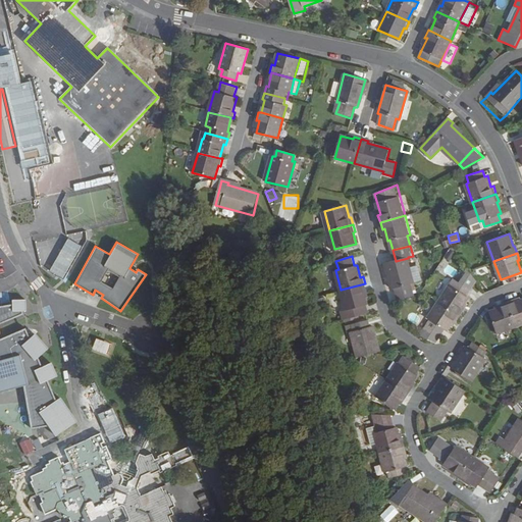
[(412,273),(408,258),(396,261),(386,263),(394,290),(397,289),(400,300),(414,296),(411,284),(415,283),(412,273)]
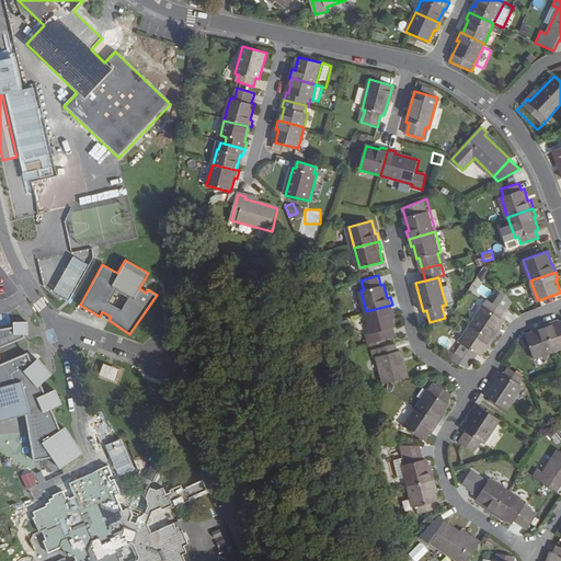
[(485,306),(473,323),(495,339),(500,332),(497,331),(504,319),(502,318),(506,311),(514,300),(506,289),(496,304),(490,299),(485,306)]
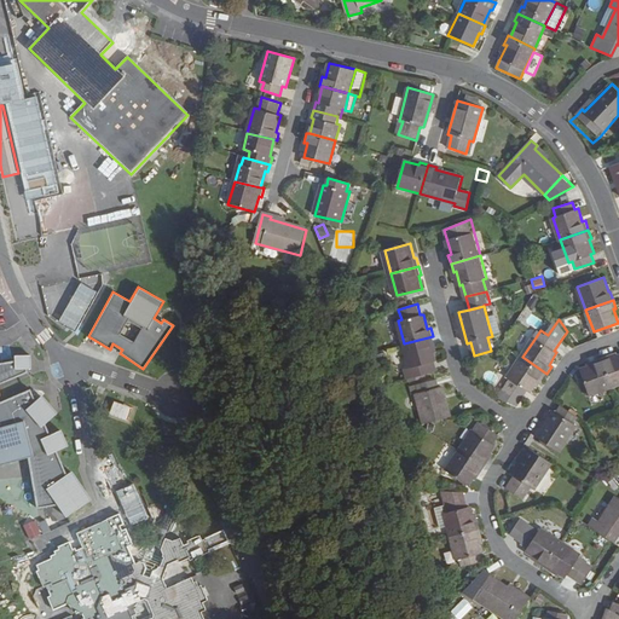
[(497,322),(489,324),(492,336),(501,334),(497,322)]
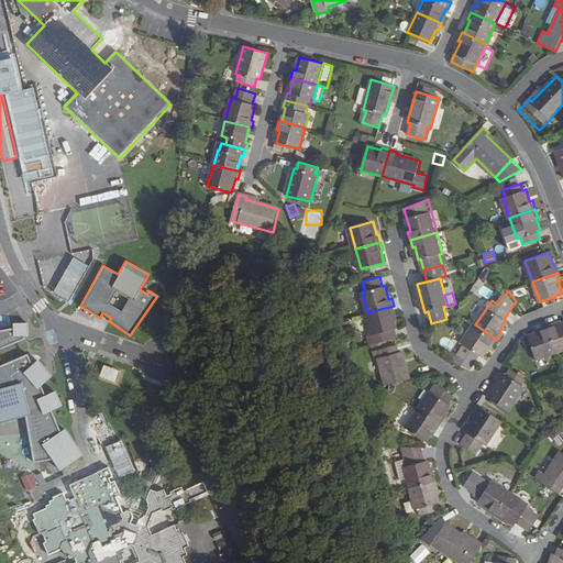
[(396,315),(394,306),(367,312),(373,333),(371,334),(373,343),(396,338),(393,329),(396,328),(393,315),(396,315)]
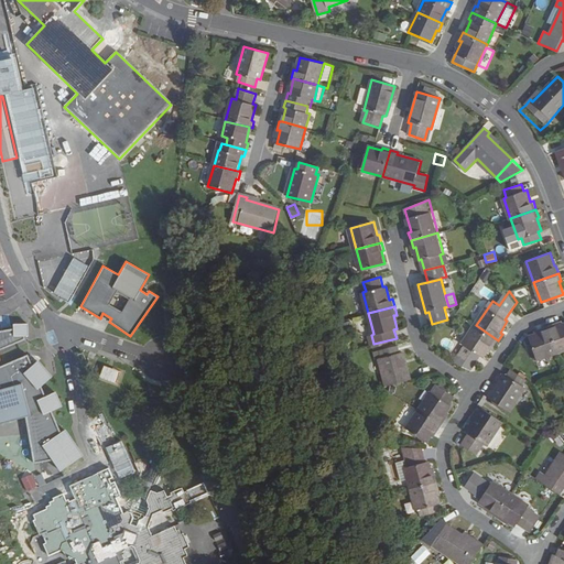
[(18,326),(0,328),(0,356),(3,355),(2,347),(30,336),(28,333),(31,333),(31,322),(18,322),(18,326)]
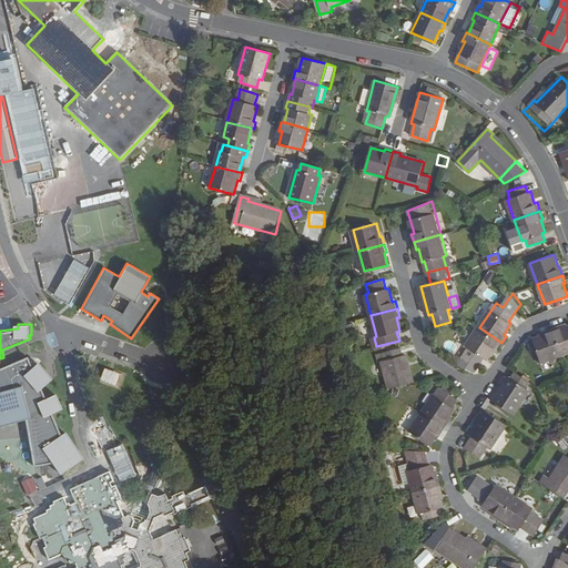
[(560,327),(554,330),(563,354),(567,352),(567,326),(561,330),(560,327)]
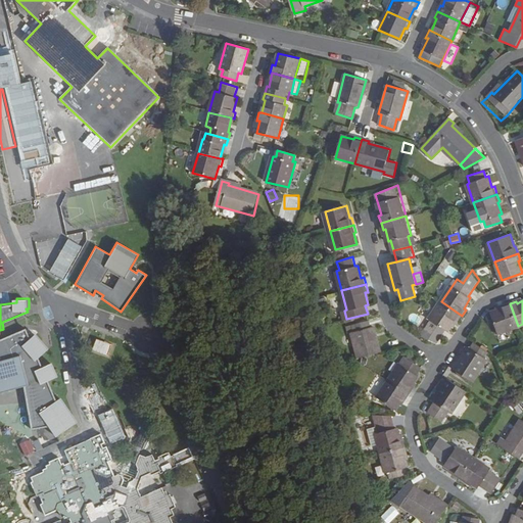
[(462,316),(441,301),(429,319),(431,321),(428,326),(442,336),(445,330),(447,332),(455,322),(457,323),(462,316)]
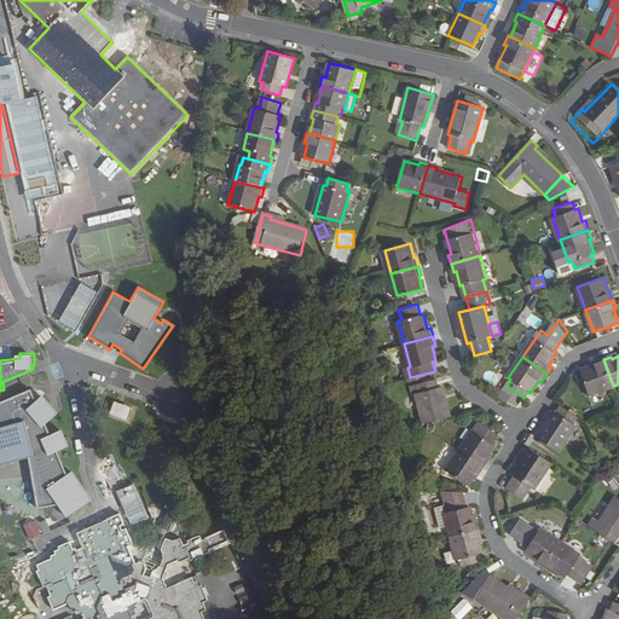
[(613,386),(603,359),(595,362),(596,364),(582,369),(591,394),(613,386)]
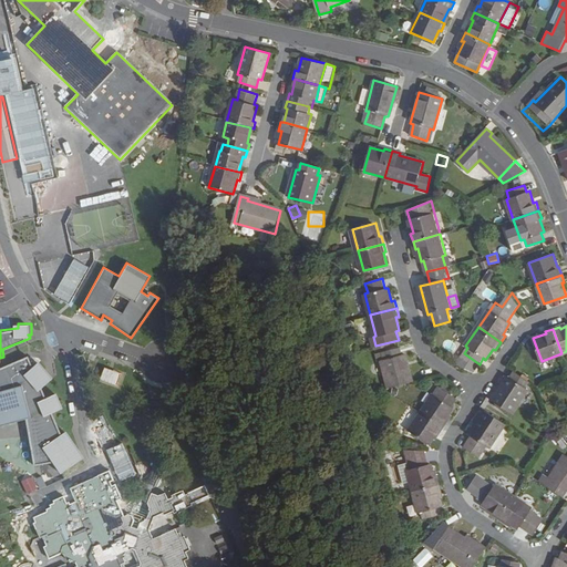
[(383,359),(380,360),(388,388),(412,381),(403,353),(401,354),(399,347),(382,351),(383,359)]
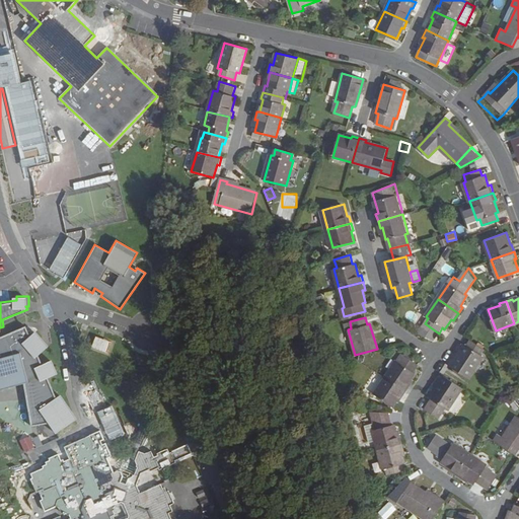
[(28,323),(0,335),(0,385),(24,379),(32,423),(50,420),(57,430),(76,417),(61,393),(58,395),(50,374),(58,371),(53,359),(45,362),(41,353),(50,344),(38,329),(32,334),(28,323)]
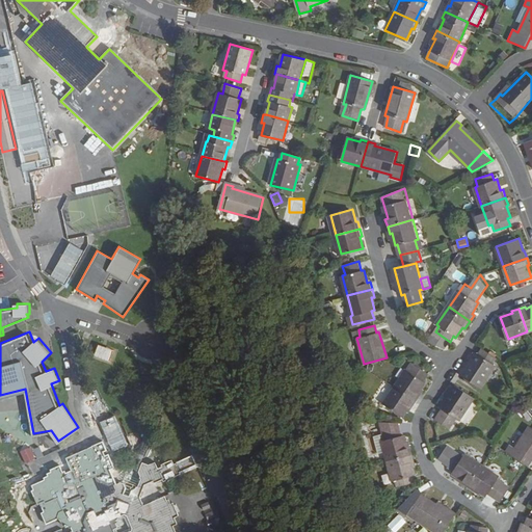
[(98,343),(94,355),(108,361),(112,348),(98,343)]
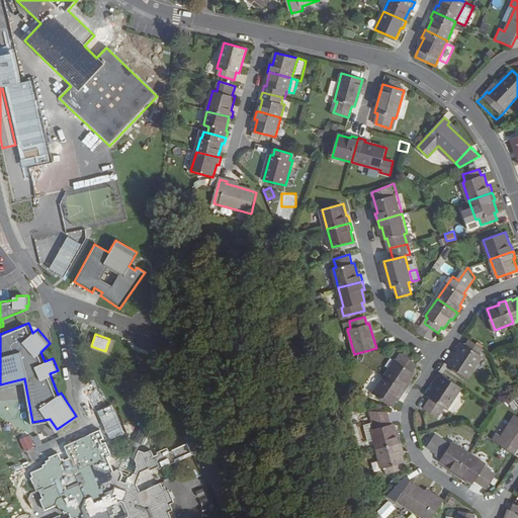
[(449,365),(467,378),(484,356),(481,355),(485,349),(470,340),(466,345),(464,343),(449,365)]
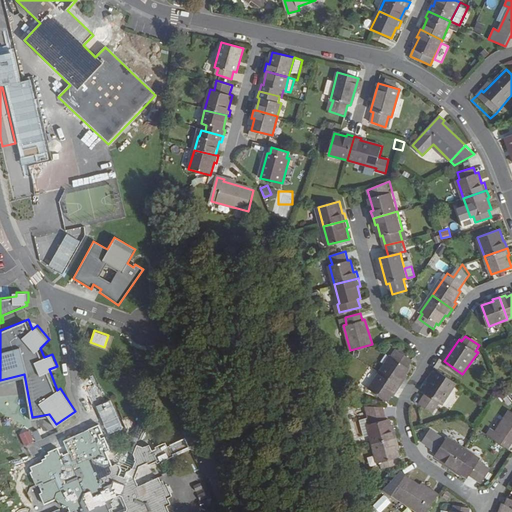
[(391,355),(380,371),(400,385),(404,379),(402,378),(409,367),(406,365),(412,358),(397,348),(392,356),(391,355)]
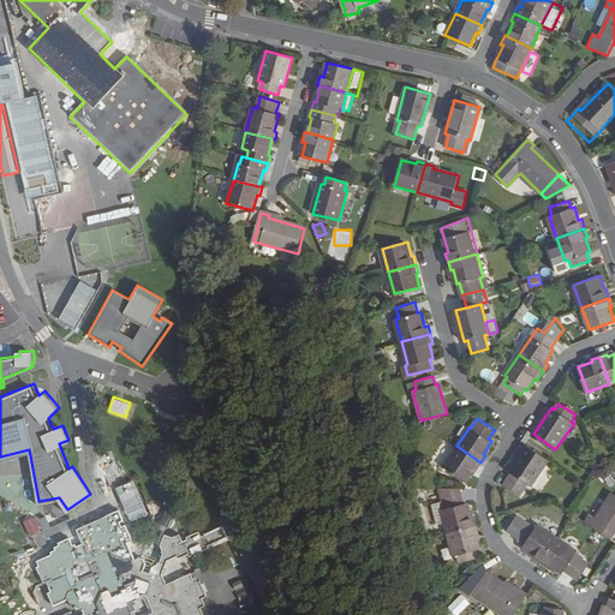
[(549,459),(527,445),(508,470),(512,472),(505,483),(520,495),(529,483),(531,485),(549,459)]
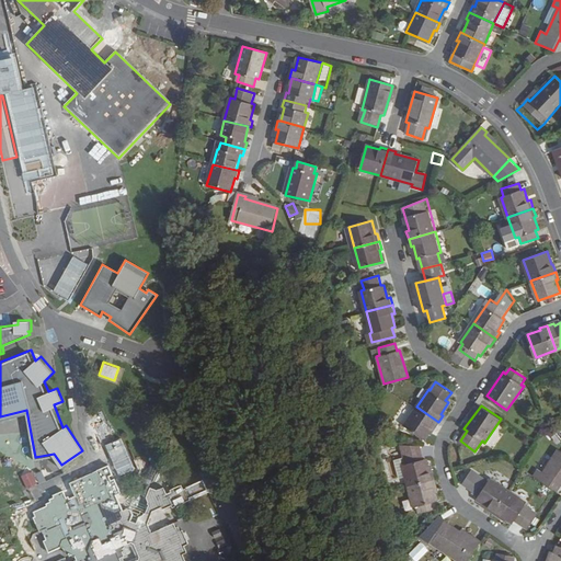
[(438,422),(416,407),(404,424),(424,437),(431,427),(434,428),(438,422)]
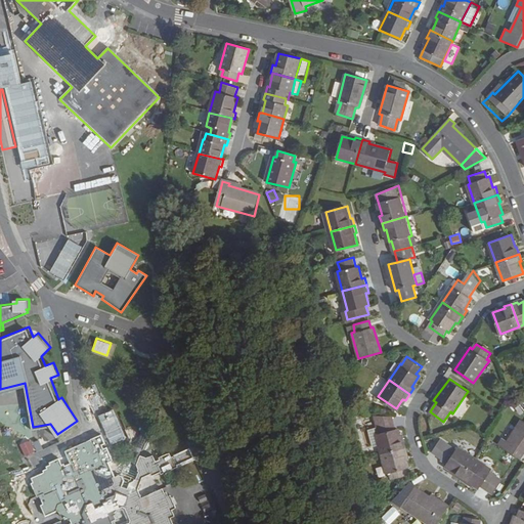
[(518,402),(512,395),(509,399),(515,407),(519,403),(518,402)]
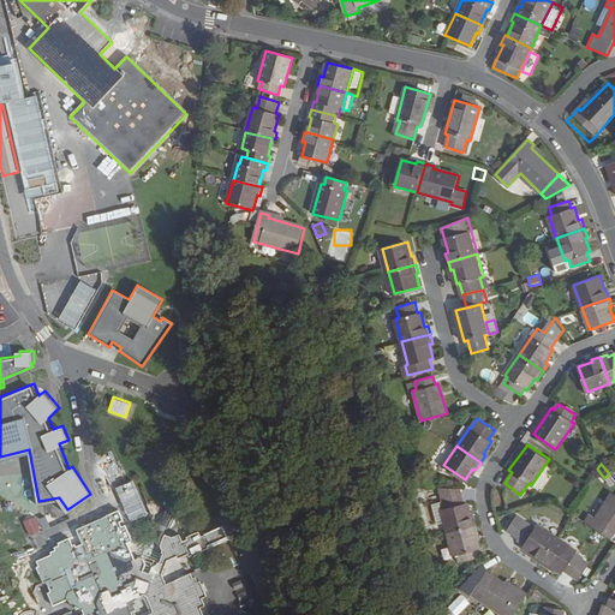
[(614,481),(613,478),(609,473),(604,478),(611,485),(614,483),(614,481)]
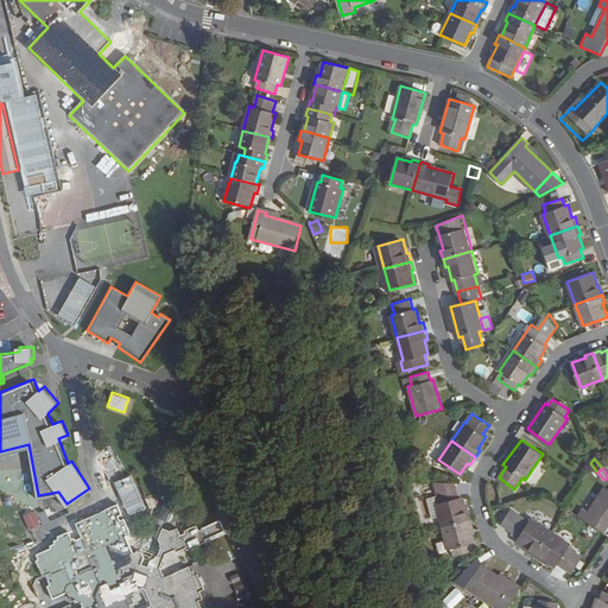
[(443,526),(472,519),(469,511),(467,511),(464,504),(463,496),(458,498),(457,491),(455,483),(436,481),(439,494),(442,502),(438,504),(441,515),(443,526)]
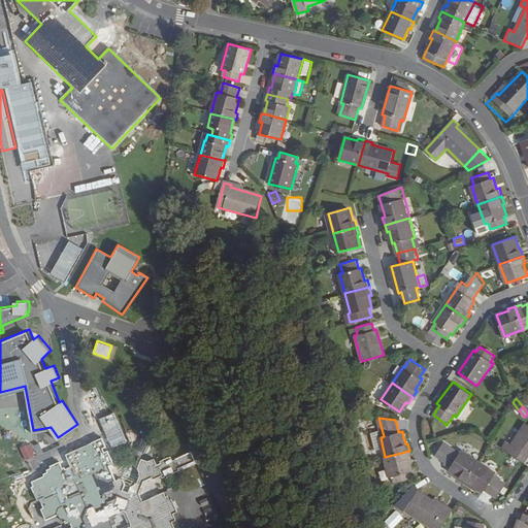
[(509,442),(505,449),(526,462),(527,459),(527,424),(514,446),(509,442)]
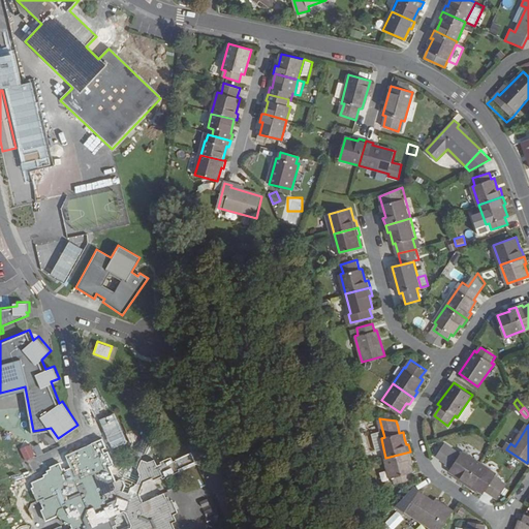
[(382,430),(373,433),(377,449),(383,448),(381,438),(384,437),(382,430)]
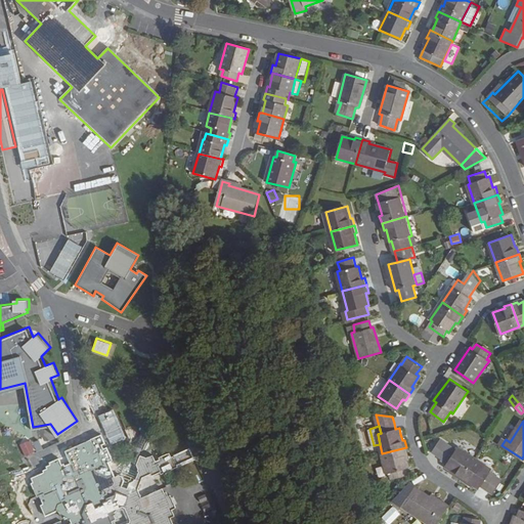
[(92,447),(94,446),(91,439),(66,450),(71,463),(61,467),(58,460),(49,464),(48,469),(43,471),(45,474),(31,480),(33,484),(30,486),(35,498),(42,495),(43,497),(56,491),(61,503),(55,505),(52,514),(55,515),(56,516),(57,517),(58,518),(58,519),(59,519),(60,522),(64,520),(66,522),(70,521),(72,523),(177,523),(173,514),(176,512),(174,507),(177,505),(171,491),(168,493),(166,489),(164,490),(162,486),(140,496),(137,489),(141,478),(149,474),(150,476),(161,472),(162,473),(193,457),(189,449),(172,459),(169,452),(156,459),(157,461),(153,463),(150,460),(138,455),(134,468),(136,474),(133,481),(128,484),(126,489),(121,487),(123,481),(120,475),(117,474),(112,476),(111,473),(106,475),(97,472),(95,467),(104,462),(99,449),(94,451),(92,447)]
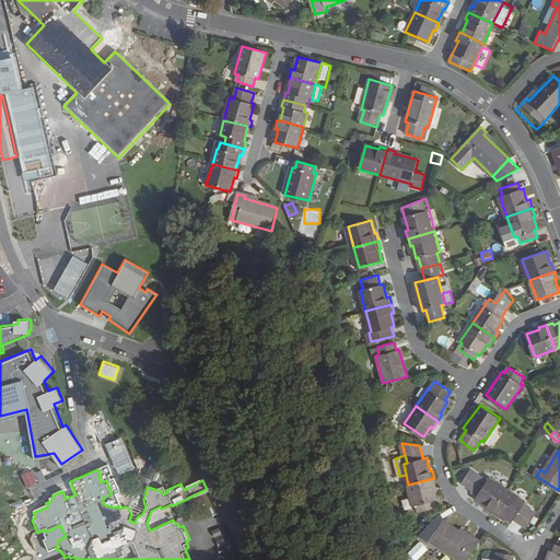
[(493,511),(509,489),(491,477),(489,480),(482,476),(473,490),(479,494),(478,497),(489,504),(487,506),(493,511)]
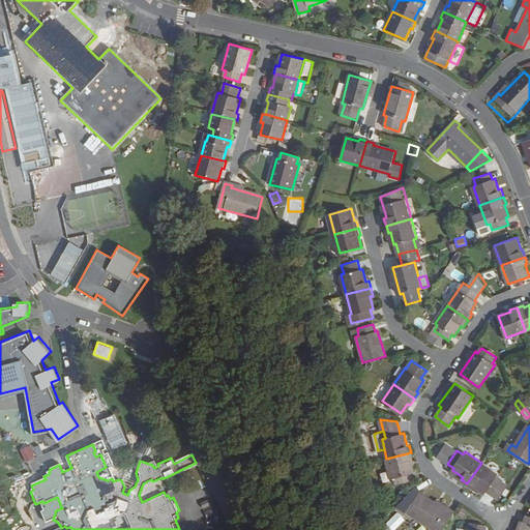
[(413,461),(411,452),(386,459),(391,478),(394,477),(396,484),(412,480),(410,474),(413,473),(410,461),(413,461)]
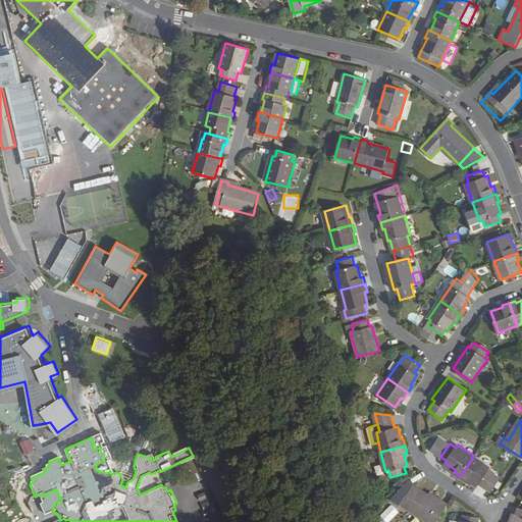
[(490,467),(474,456),(460,476),(466,481),(468,478),(477,486),(479,483),(484,487),(493,474),(488,470),(490,467)]
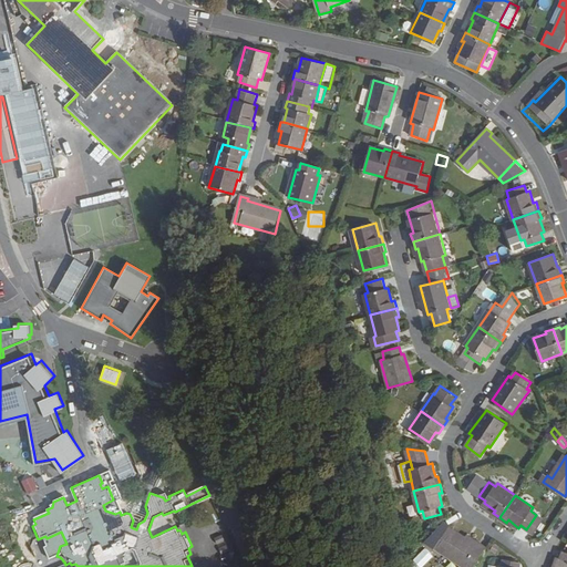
[(536,515),(526,529),(533,534),(543,519),(536,515)]
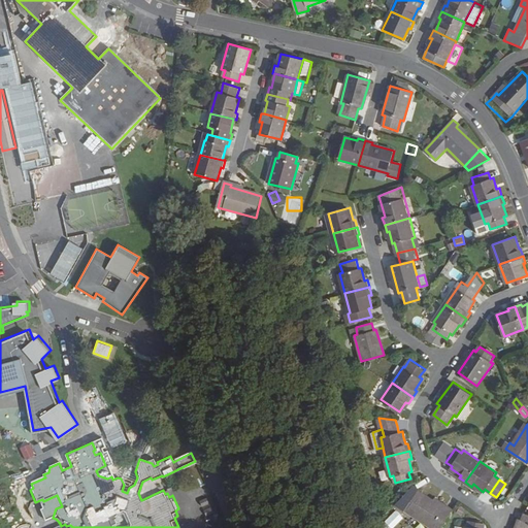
[(404,505),(407,507),(418,492),(415,489),(404,505)]
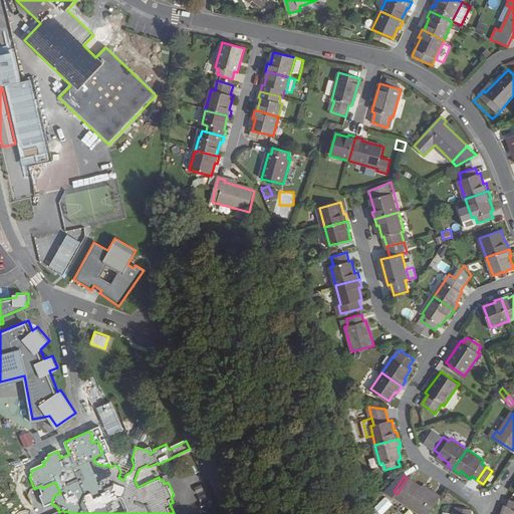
[(407,479),(397,494),(396,495),(422,513),(429,513),(442,496),(436,491),(434,495),(408,477),(407,479)]
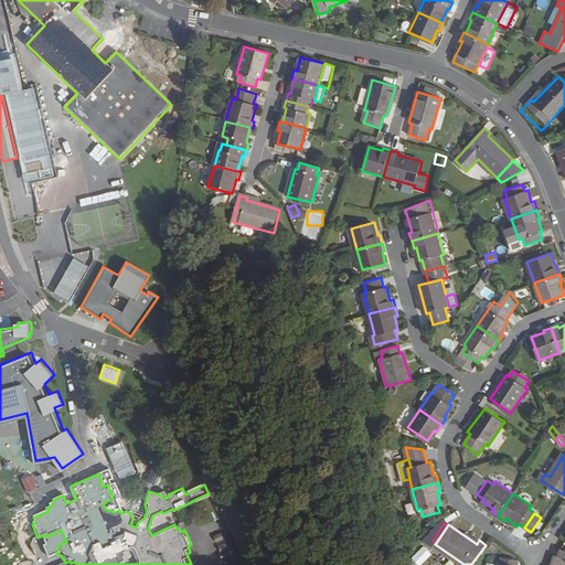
[(0,537),(0,560),(12,557),(7,536),(0,537)]
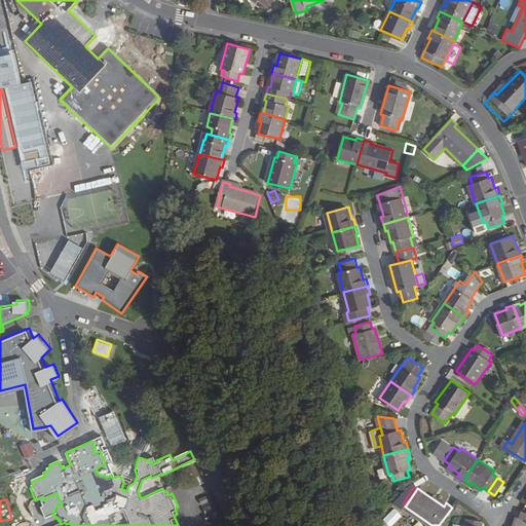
[(393,508),(382,520),(389,525),(391,525),(402,516),(393,508)]
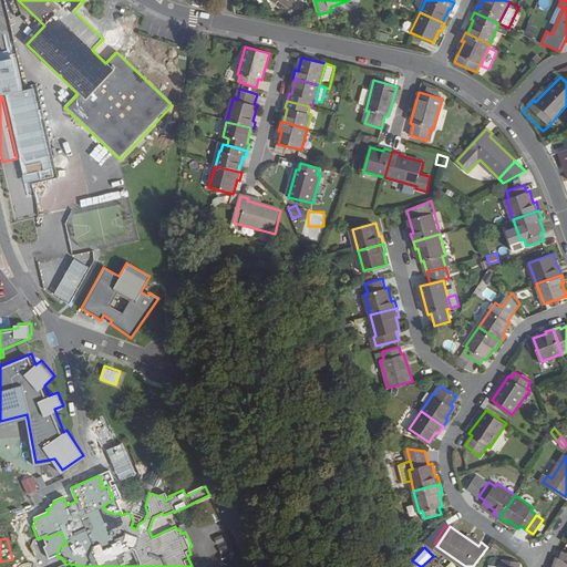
[(566,566),(566,552),(565,552),(563,557),(559,556),(555,566),(566,566)]
